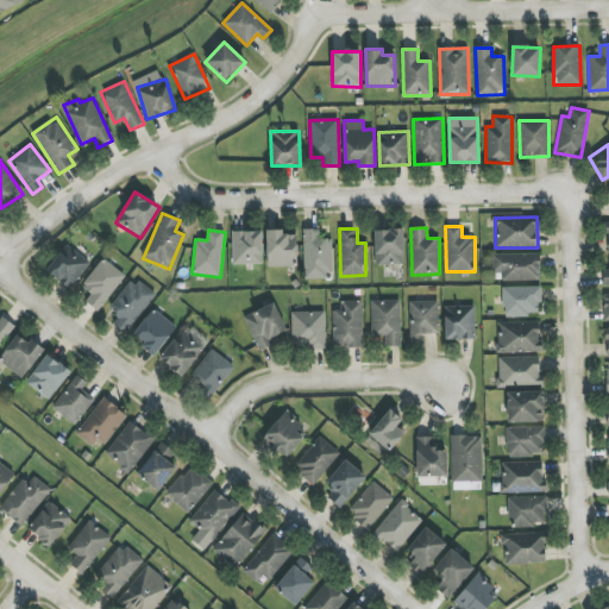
[(332,239),(320,239),(319,230),(302,230),(305,277),(333,277),(332,239)]
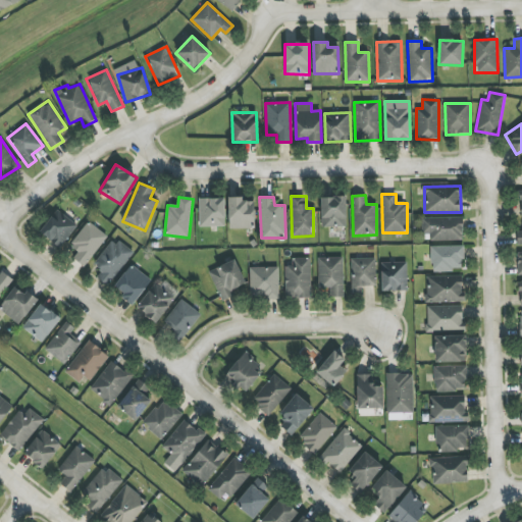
[(346,197),(321,197),(321,227),(346,227),(346,197)]
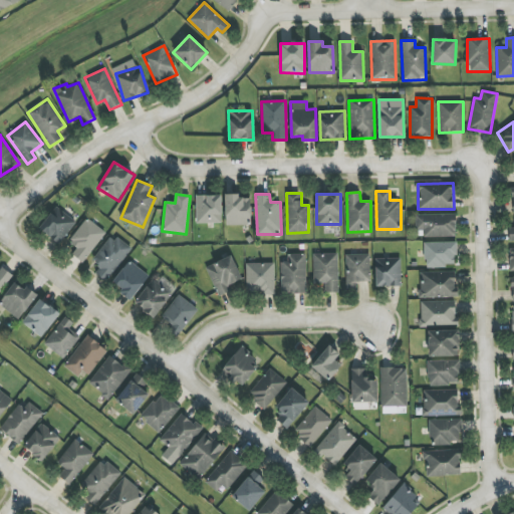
[(221,224),(221,195),(196,196),(196,224),(221,224)]
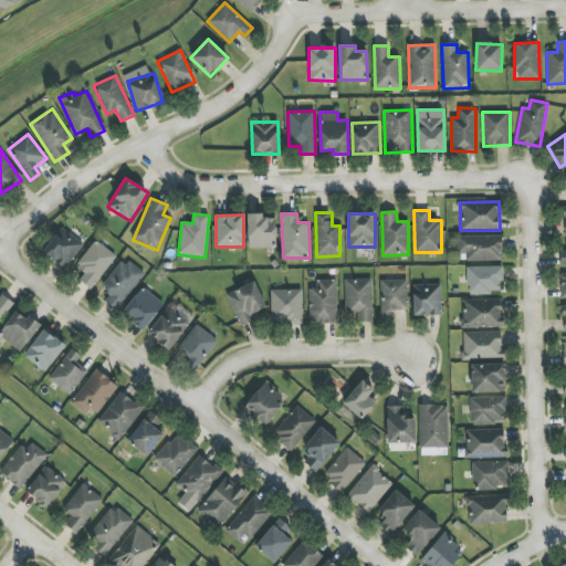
[(276,216),(248,216),(248,248),(275,248),(276,216)]
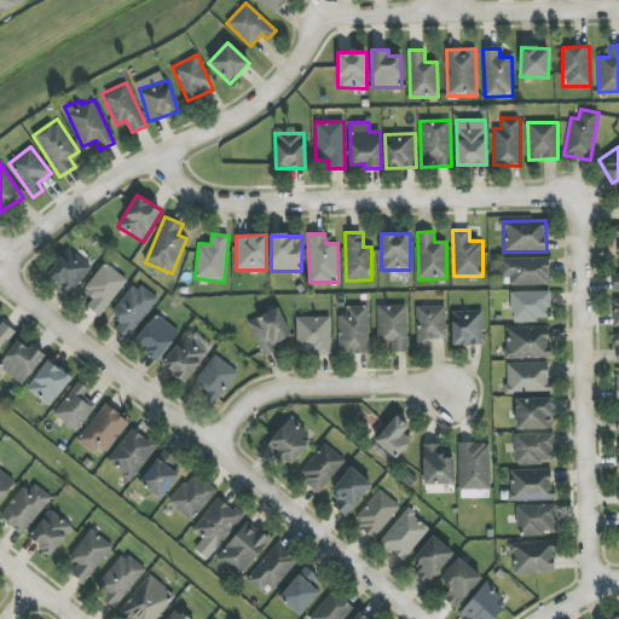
[(92,267),(68,249),(47,275),(71,294),(92,267)]
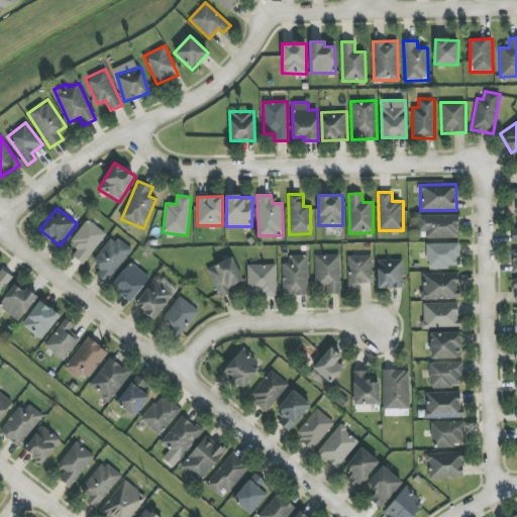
[(458,215),(418,216),(418,232),(426,231),(426,238),(458,238),(458,215)]
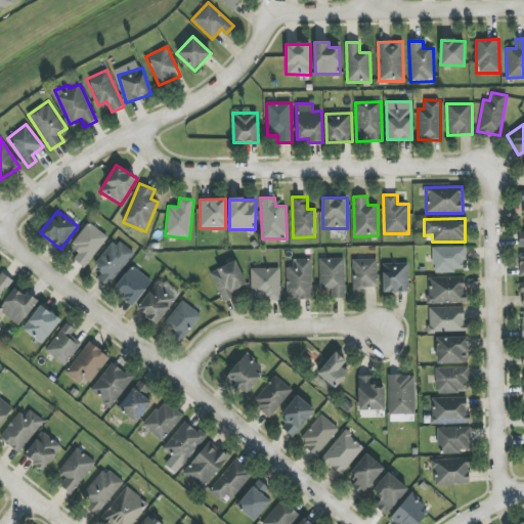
[(108,237),(88,222),(70,246),(79,253),(74,260),(84,268),(108,237)]
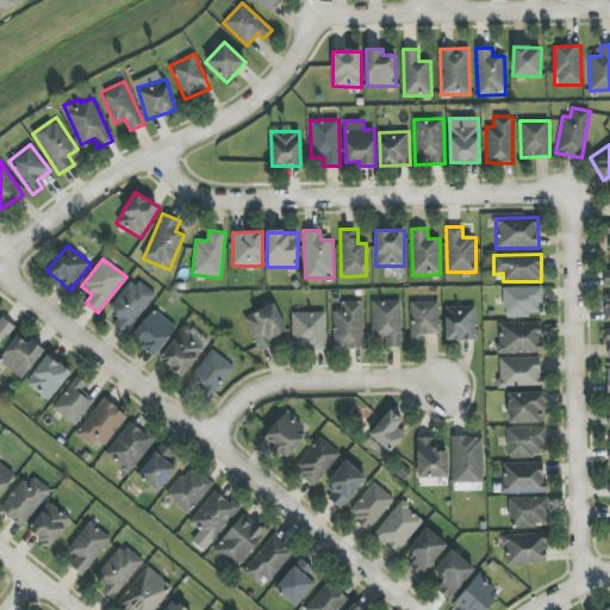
[(110,309),(119,317),(113,324),(125,335),(155,296),(132,279),(110,309)]
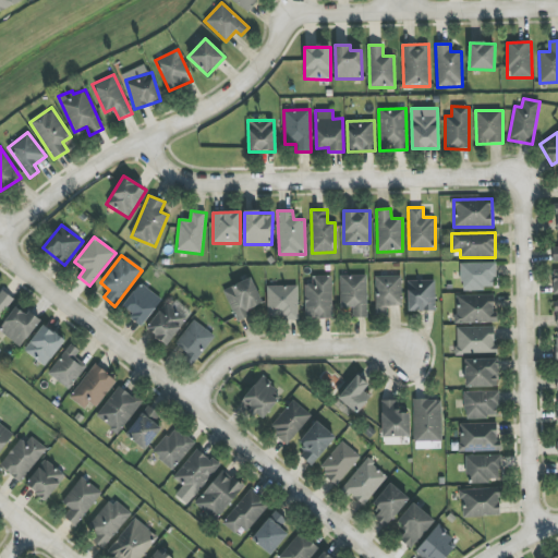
[(495,289),(495,263),(461,264),(461,290),(495,289)]
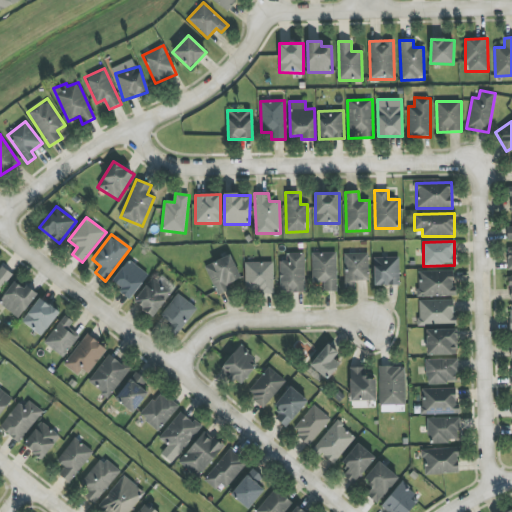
[(304,253),(286,253),(286,262),(279,262),(280,293),(305,292),(304,253)]
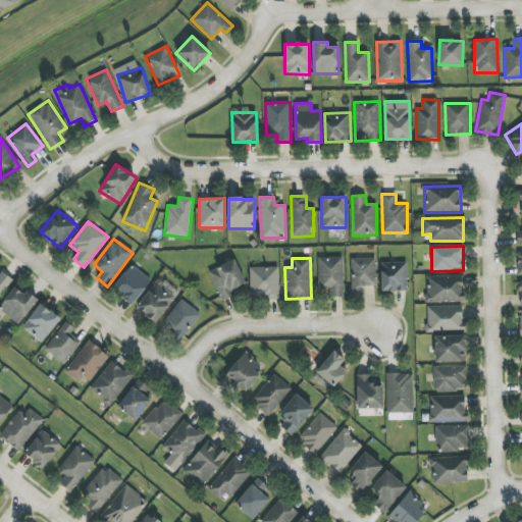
[(343,258),(318,258),(319,289),(330,289),(330,298),(344,297),(343,258)]
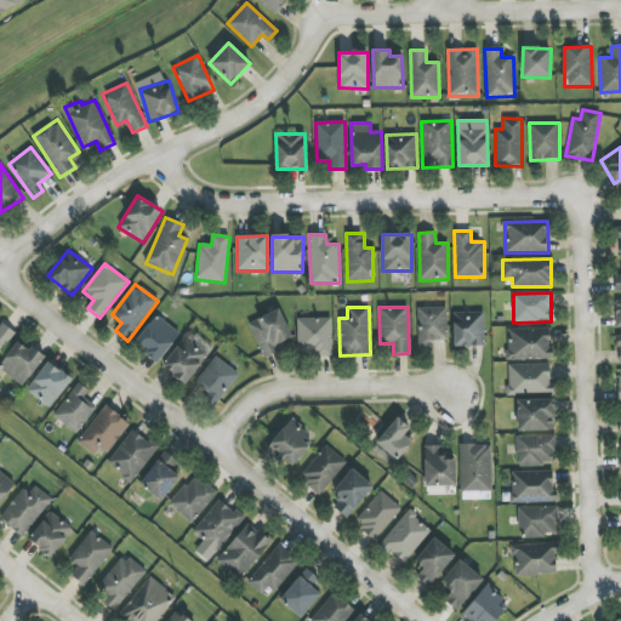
[(419,349),(431,349),(431,341),(448,341),(446,307),(417,308),(419,349)]
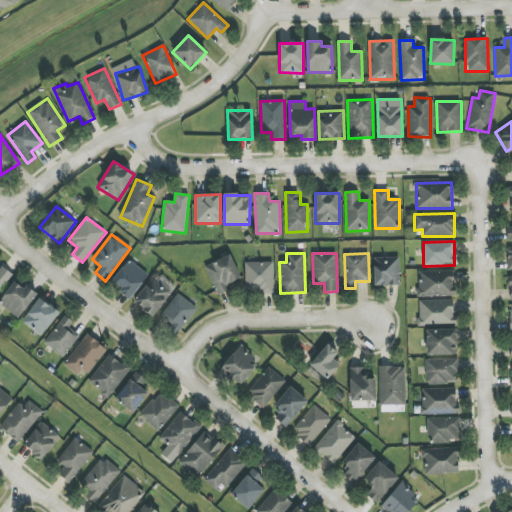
[(218,295),(230,290),(227,284),(241,278),(231,255),(205,266),(218,295)]
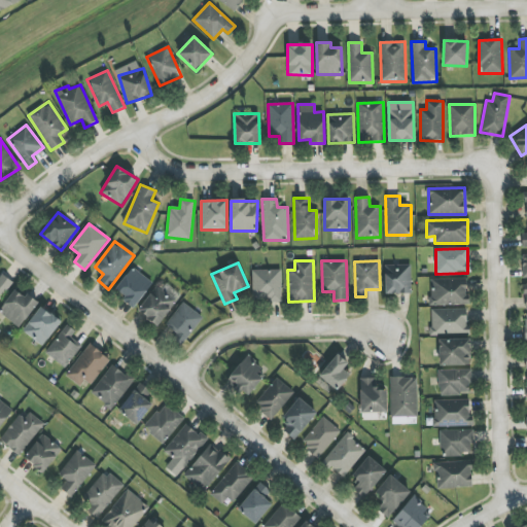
[(385,294),(412,293),(411,265),(384,266),(385,294)]
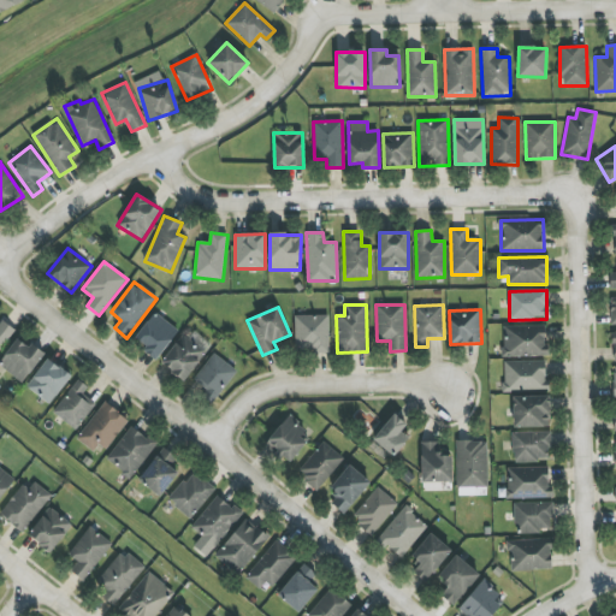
[(155,361),(179,331),(155,313),(135,338),(146,347),(142,350),(155,361)]
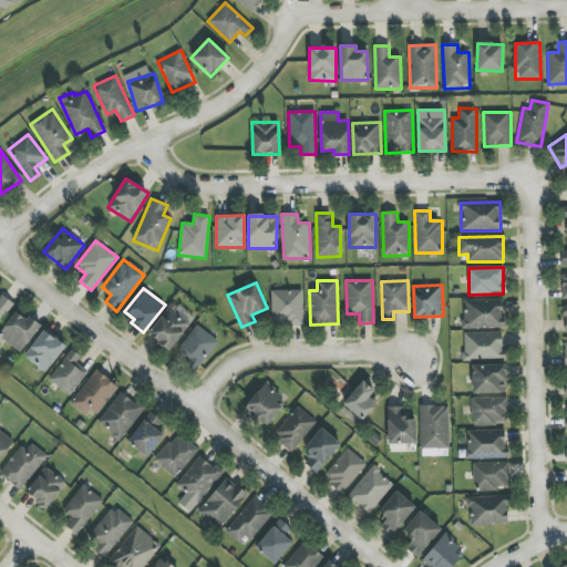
[(302,291),(271,290),(270,325),(302,325),(302,291)]
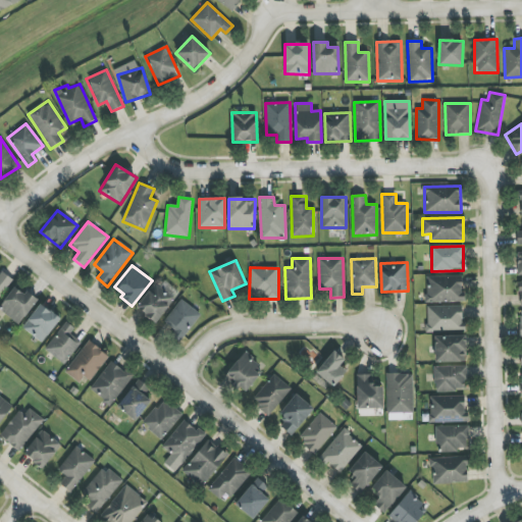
[(0,296),(13,280),(2,271),(0,273),(0,296)]
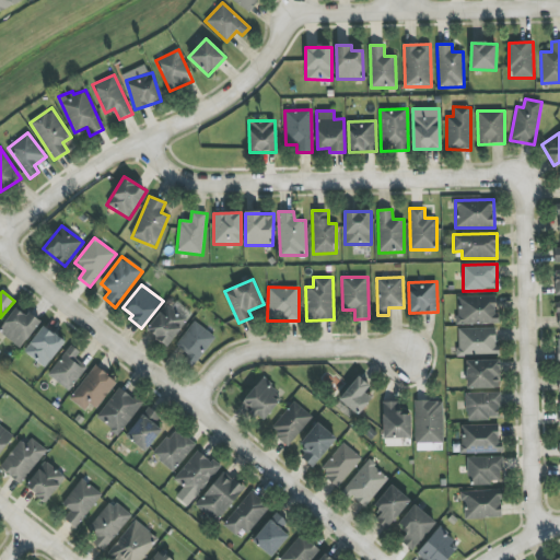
[(496,296),(457,296),(457,324),(497,324),(496,296)]
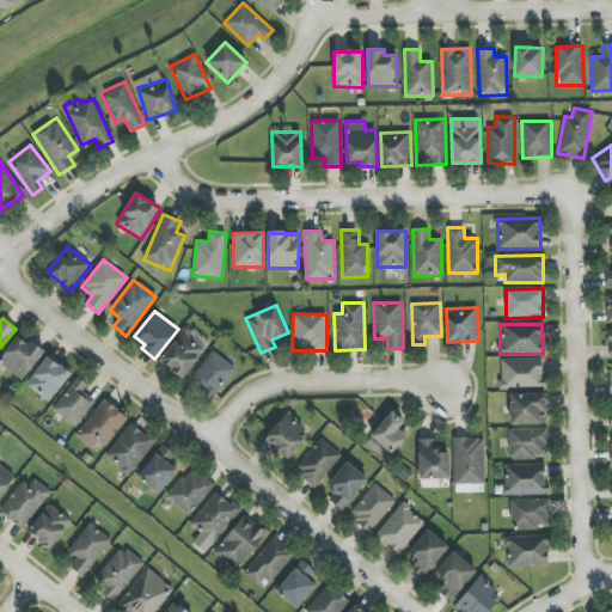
[(210,342),(189,325),(160,361),(182,378),(210,342)]
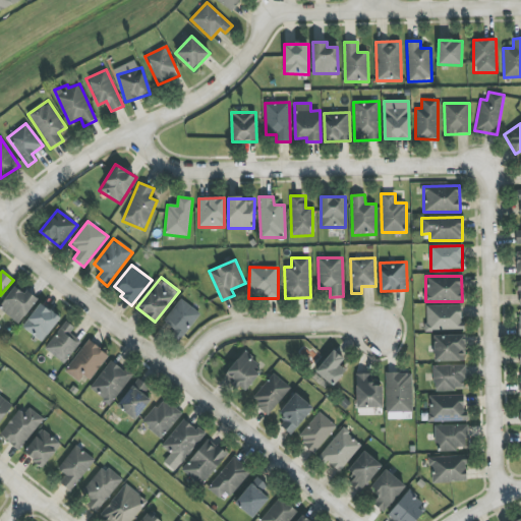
[(0,307),(18,324),(38,299),(26,290),(23,294),(15,287),(0,304),(0,307)]
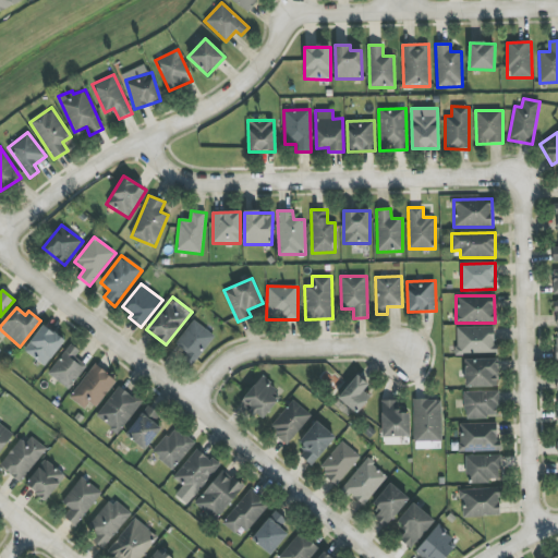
[(193,365),(215,336),(194,319),(174,344),(186,353),(183,358),(193,365)]
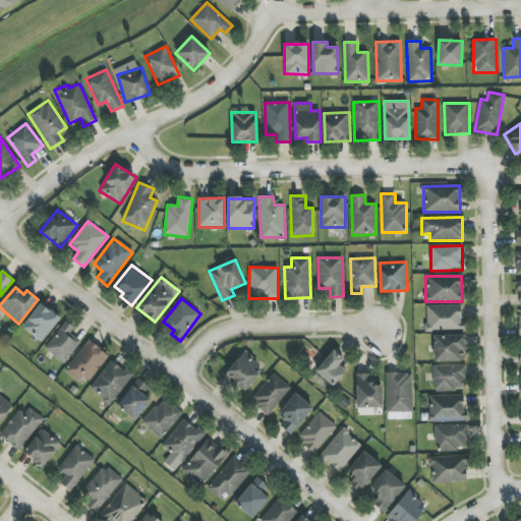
[(60,317),(40,303),(22,328),(43,342),(60,317)]
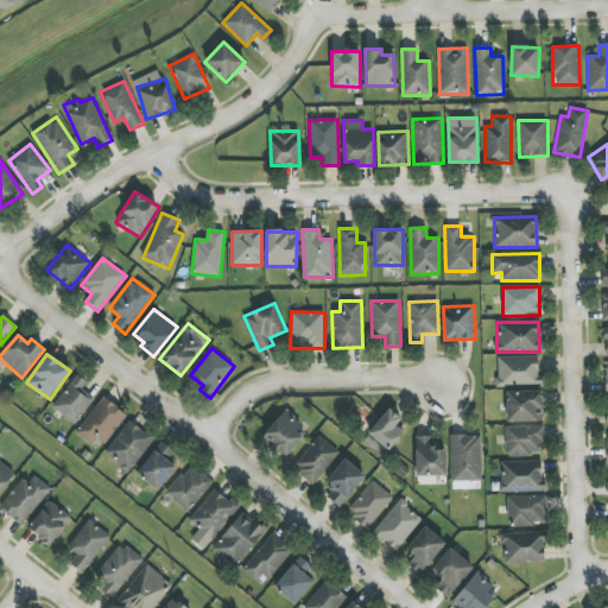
[(496,358),(498,386),(539,385),(538,356),(496,358)]
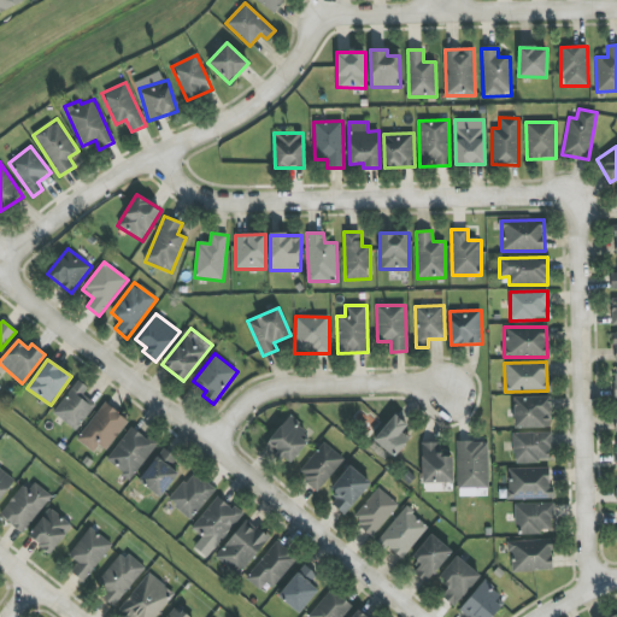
[(88,388),(78,381),(53,412),(76,430),(97,405),(83,394),(88,388)]
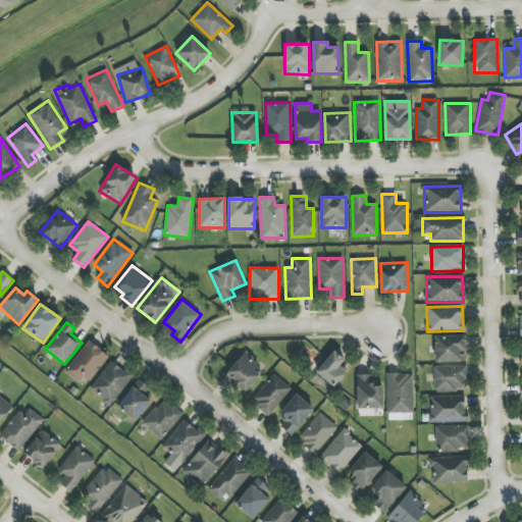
[(434,336),(435,363),(466,362),(465,335),(434,336)]
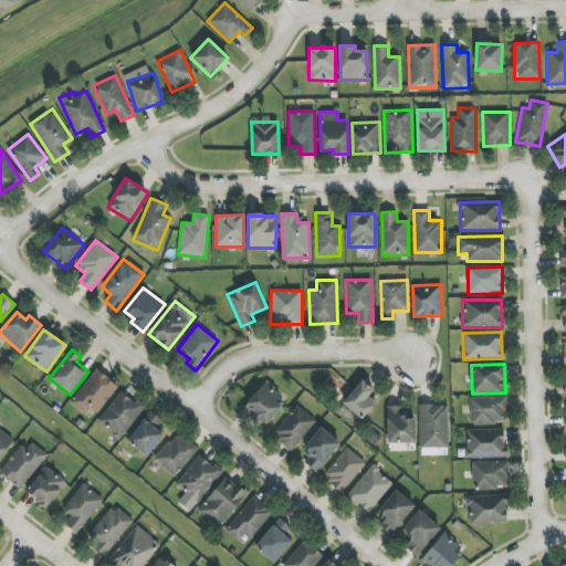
[(90,419),(117,385),(96,369),(70,402),(90,419)]
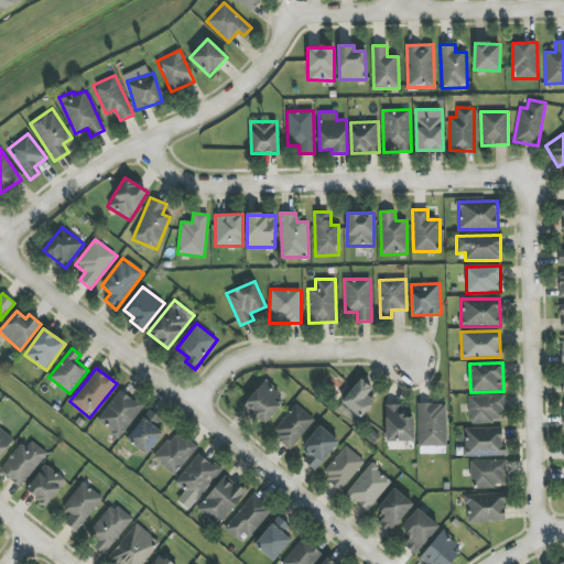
[(375,402),(367,396),(372,389),(361,379),(342,402),(360,419),(375,402)]
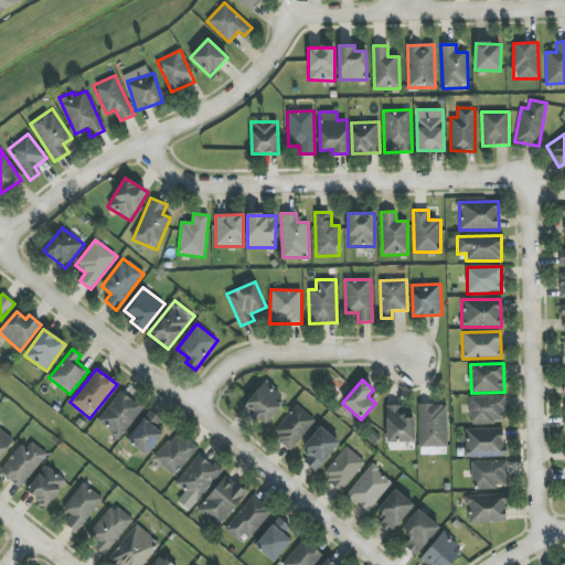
[(262,383),(244,408),(267,425),(285,400),(262,383)]
